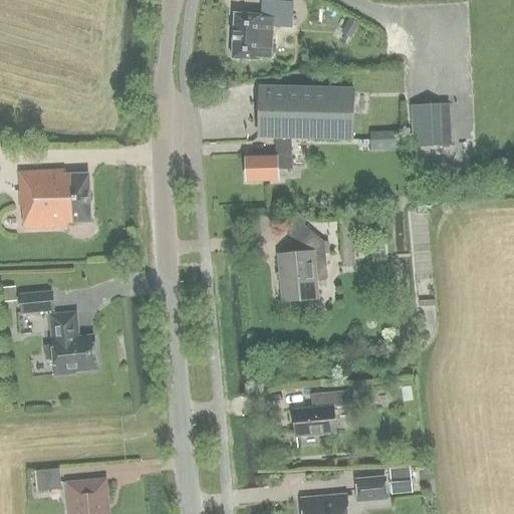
[(291,28),(292,3),(262,1),(261,15),(236,14),(234,13),(231,59),(233,59),(258,60),(258,58),(270,59),(272,27),(291,28)]
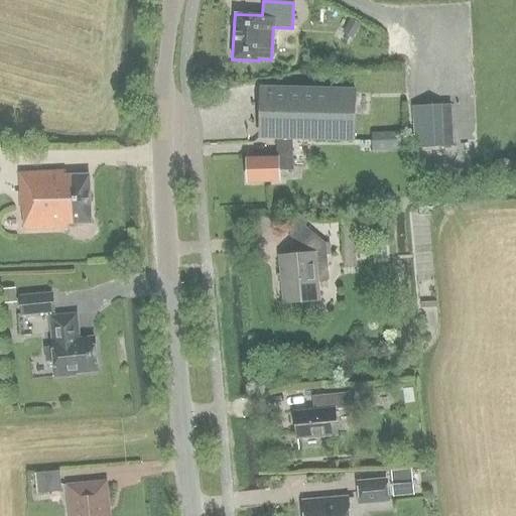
[(351,19),(347,26),(357,31),(360,24),(351,19)]
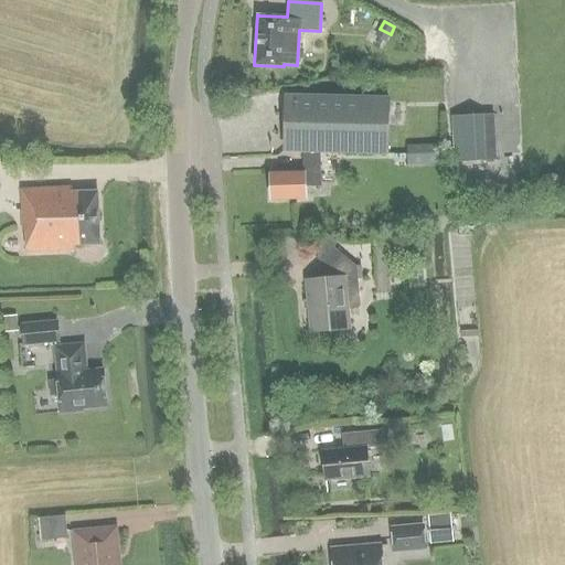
[(287,97),(286,150),(302,151),(311,151),(319,151),(387,155),(390,102),(287,97)]
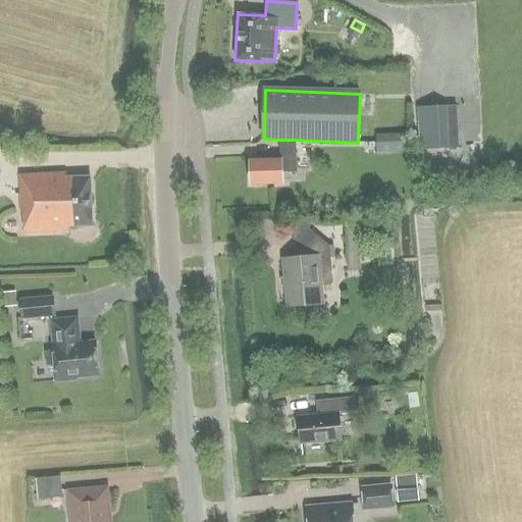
[(419,150),(449,149),(447,106),(417,107),(419,150)]
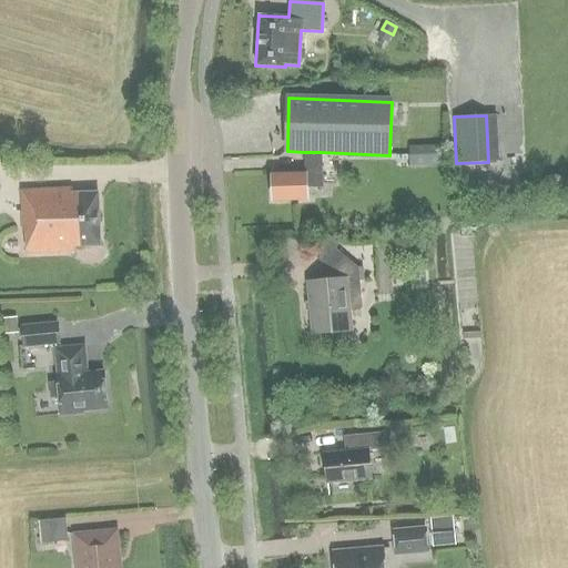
[(439,148),(409,149),(409,165),(440,164),(439,148)]
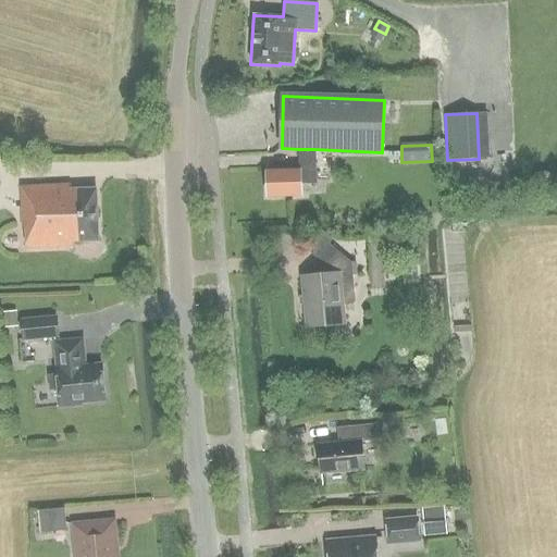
[(316,184),(314,149),(298,149),(299,171),(265,172),(267,197),(300,196),(300,184),(316,184)]
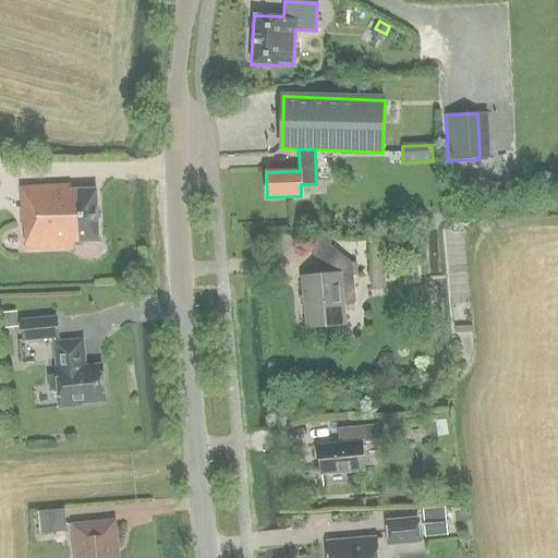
[(98,241),(96,190),(70,191),(70,185),(21,187),(22,229),(25,229),(25,249),(73,247),(72,242),(98,241)]
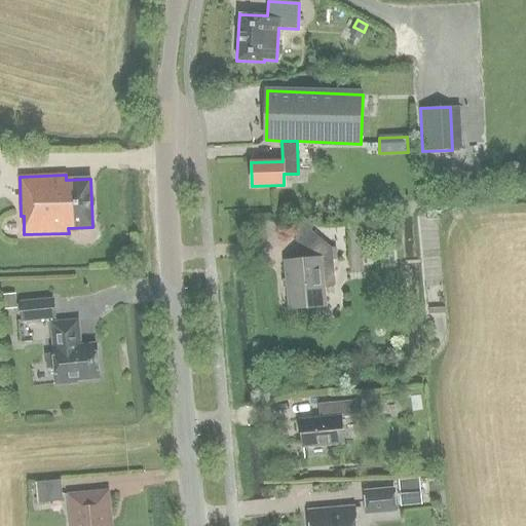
[(289,235),(298,243),(311,228),(302,220),(289,235)]
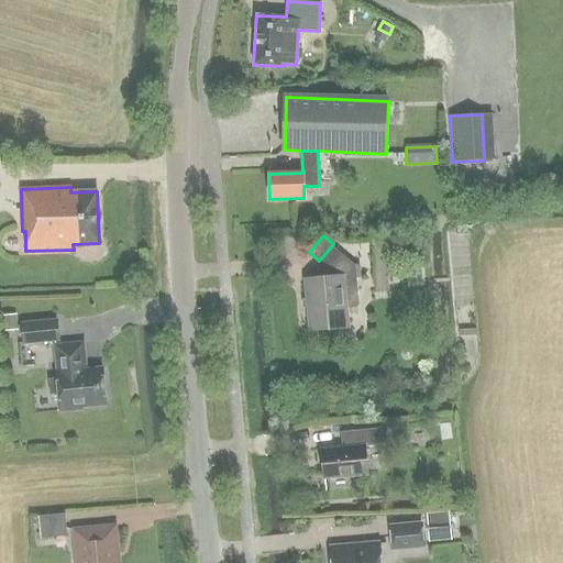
[(357,293),(357,288),(355,265),(340,253),(328,267),(329,280),(306,283),(310,328),(346,324),(344,295),(348,294),(352,298),(356,293),(357,293)]
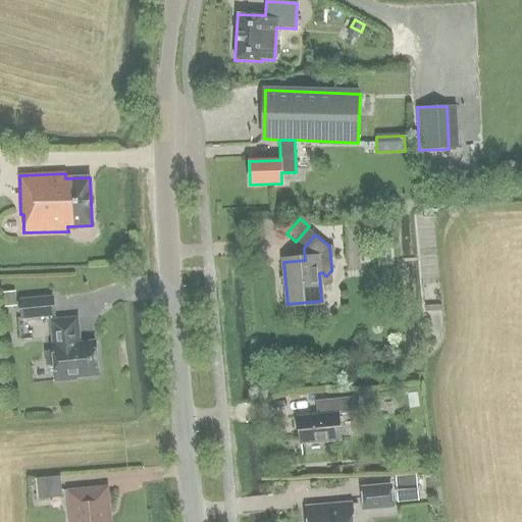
[(16,306),(14,292),(0,293),(0,296),(1,308),(16,306)]
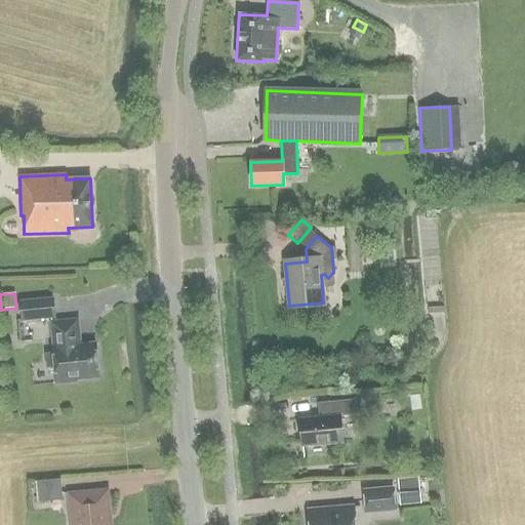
[(55,319),(53,298),(17,301),(19,322),(55,319)]
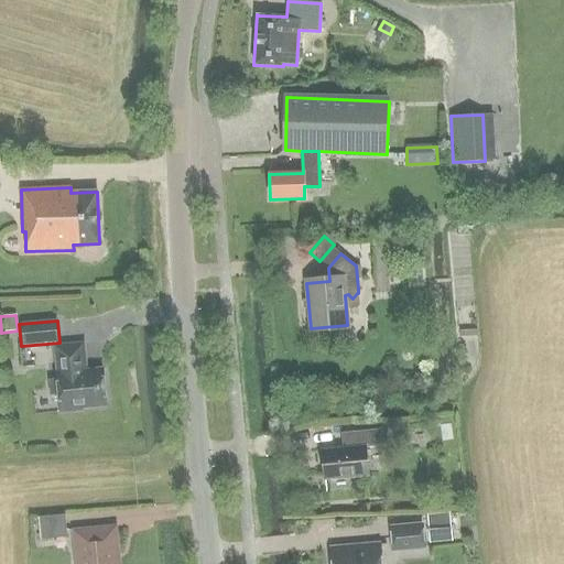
[(83,344),(54,346),(57,371),(56,371),(57,379),(49,380),(50,396),(58,394),(60,412),(83,410),(82,409),(106,407),(102,369),(86,370),(83,344)]
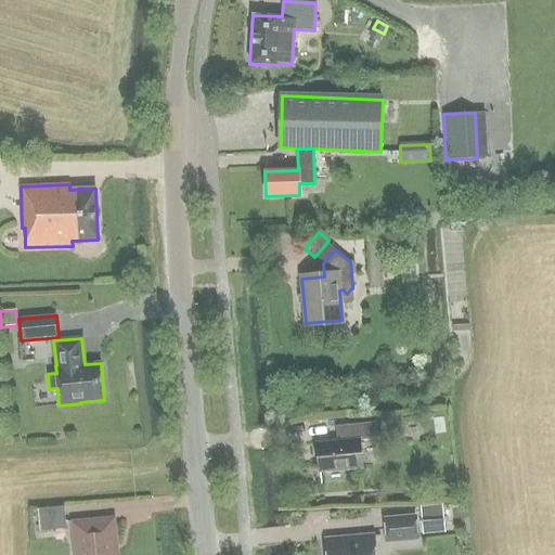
[(360,440),(377,438),(375,423),(345,426),(347,441),(318,443),(318,442),(317,442),(319,474),(320,474),(320,472),(361,468),(361,469),(362,469),(360,440)]
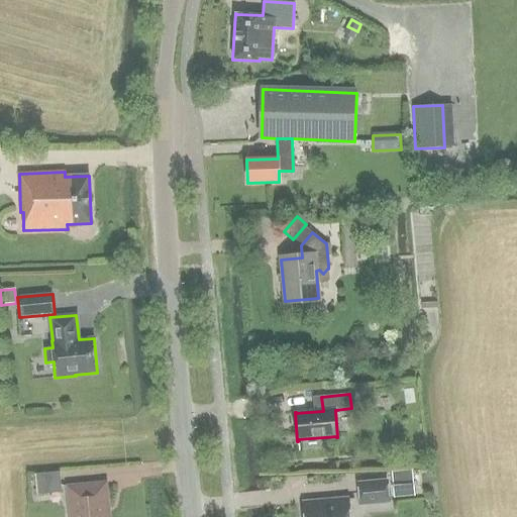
[(61,493),(59,473),(34,475),(36,495),(61,493)]
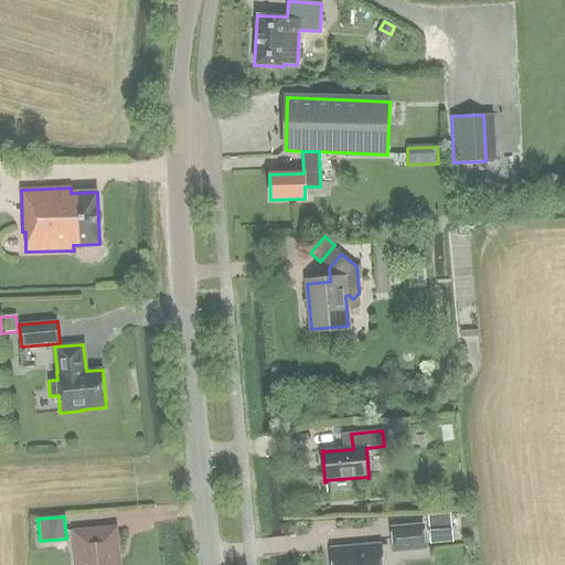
[(427,519),(428,532),(450,530),(449,516),(427,519)]
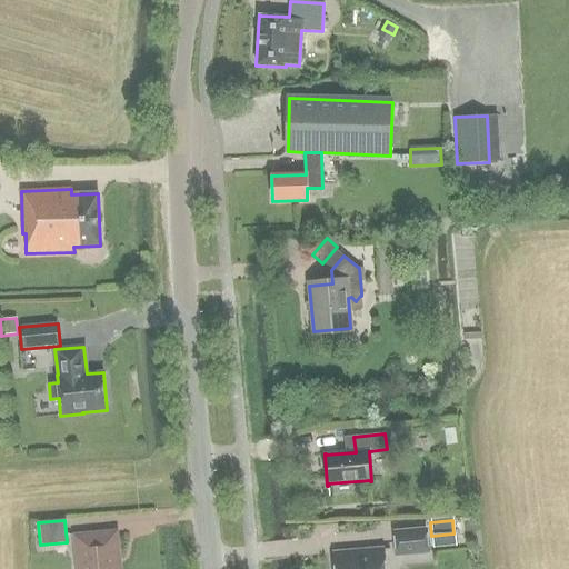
[(396,555),(427,552),(426,530),(395,532),(396,555)]
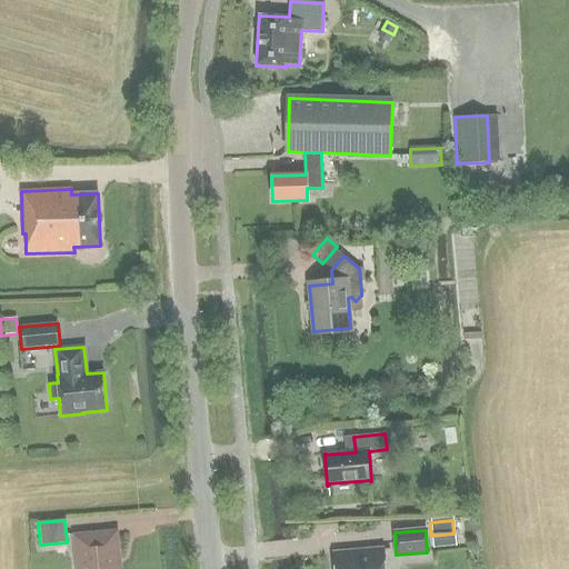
[(118,568),(115,533),(76,537),(79,568),(118,568)]
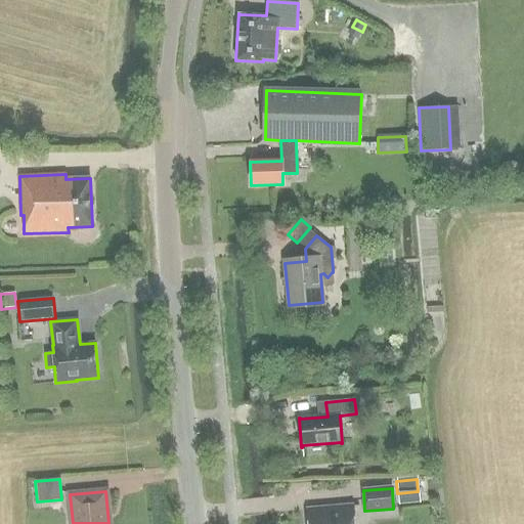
[(353,523),(352,506),(307,510),(308,523),(353,523)]
